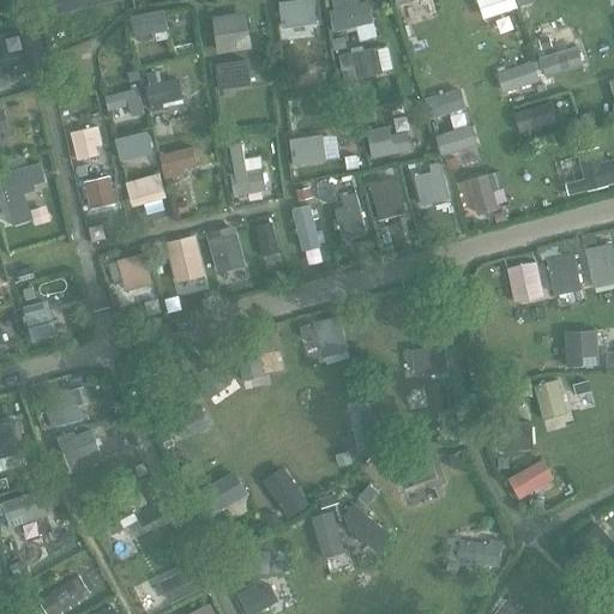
[(282,26),(314,23),(312,0),(298,0),(278,2),(282,26)]
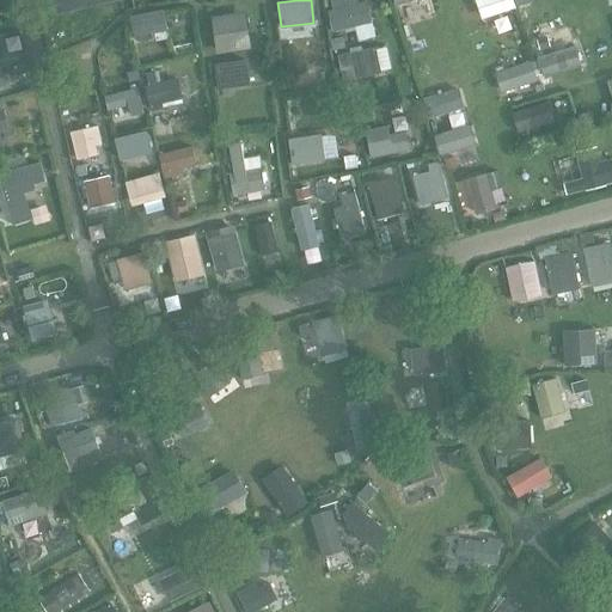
[(336,30),(371,22),(366,4),(331,12),(336,30)]
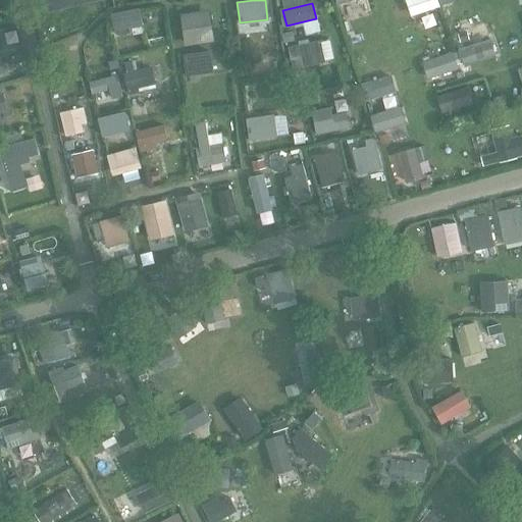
[(115,31),(142,25),(138,9),(111,15),(115,31)]
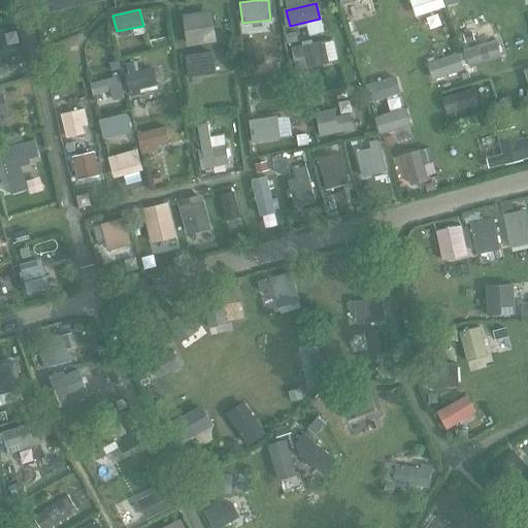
[(480,9),(452,19),(457,34),(485,25),(480,9)]
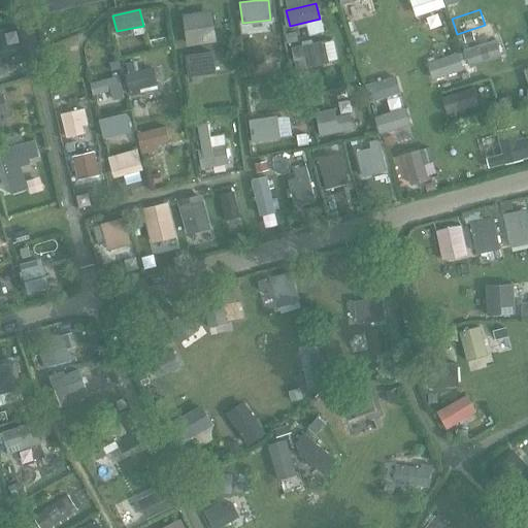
[(211,39),(207,13),(185,18),(189,43),(211,39)]
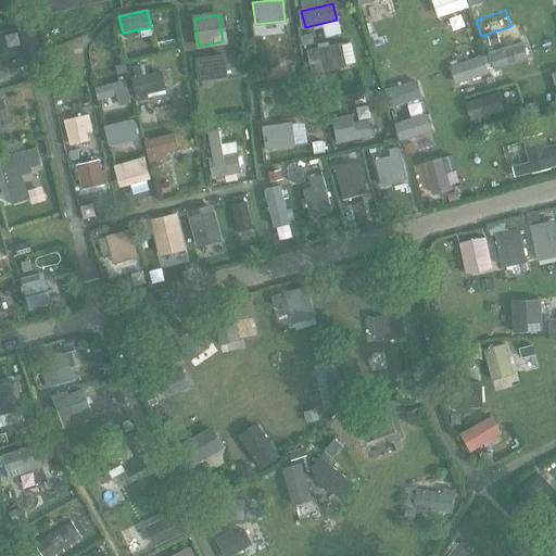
[(370,39),(400,30),(395,14),(366,22),(370,39)]
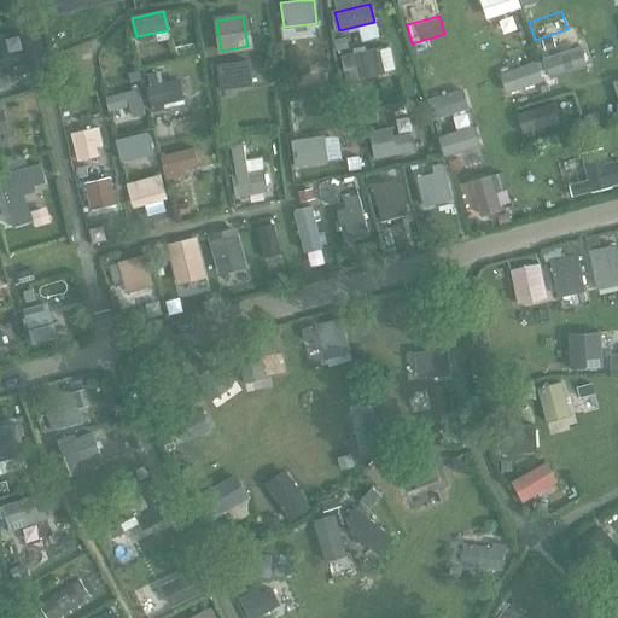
[(345,38),(333,41),(336,51),(348,48),(345,38)]
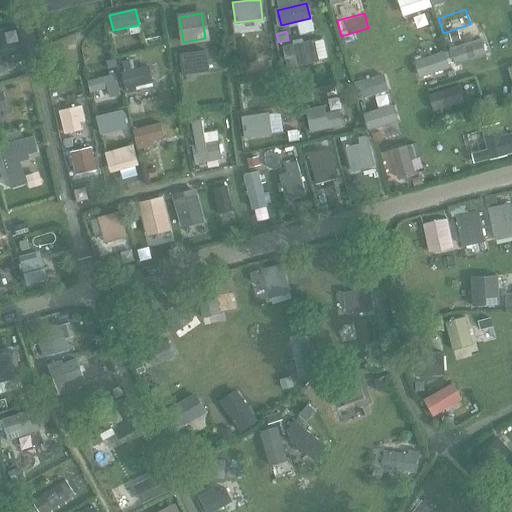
[(458,31),(450,33),(453,41),(460,39),(458,31)]
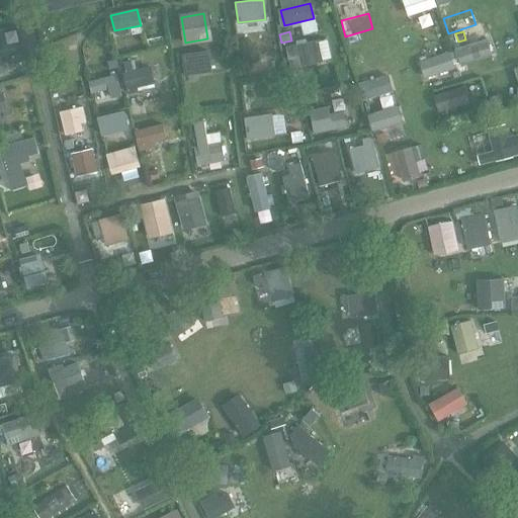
[(123,61),(148,55),(144,37),(119,42),(123,61)]
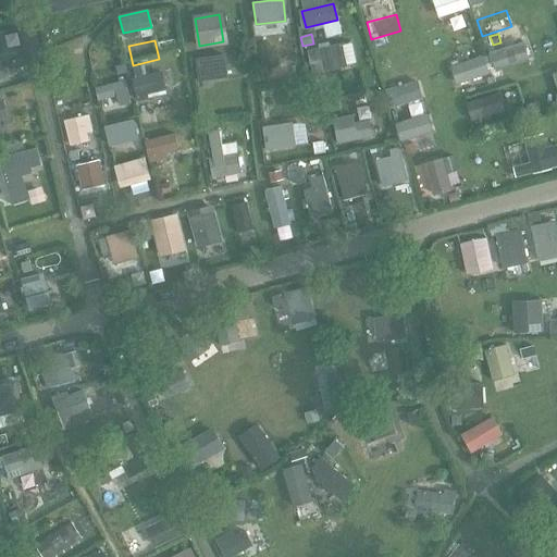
[(497,70),(527,60),(521,44),(492,53),(497,70)]
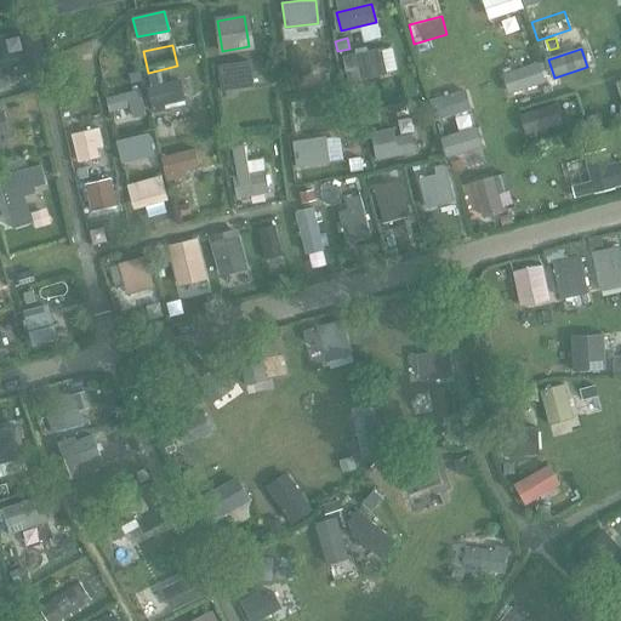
[(349,80),(385,73),(380,50),(345,57),(349,80)]
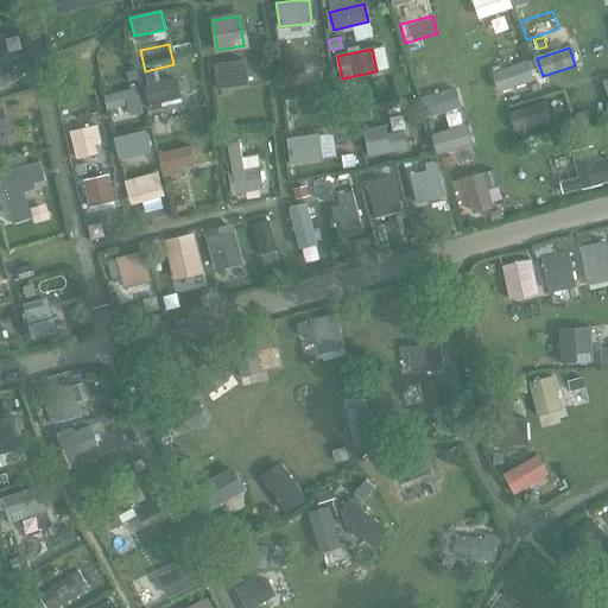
[(217,87),(247,83),(245,62),(214,65),(217,87)]
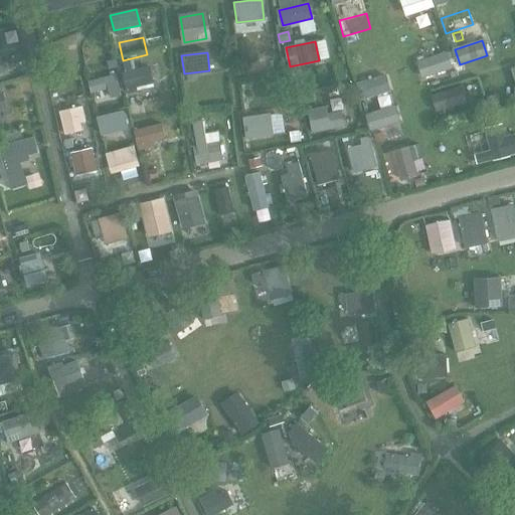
[(419,60),(423,75),(451,67),(446,52),(419,60)]
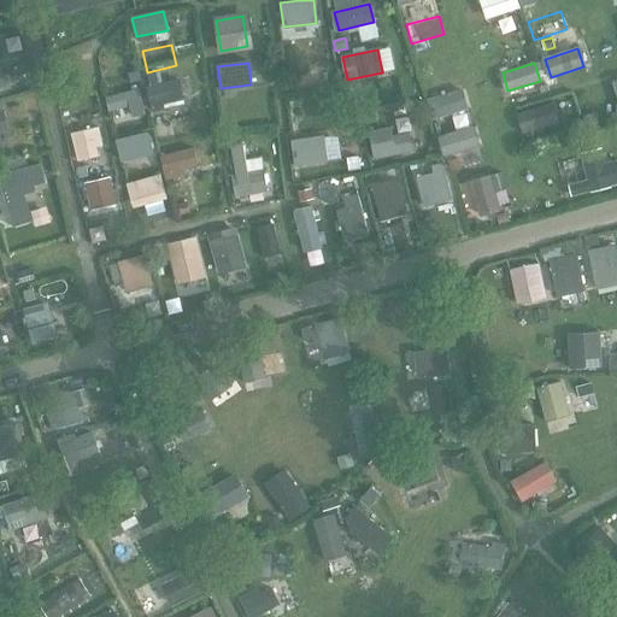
[(137,71),(127,74),(129,83),(140,80),(137,71)]
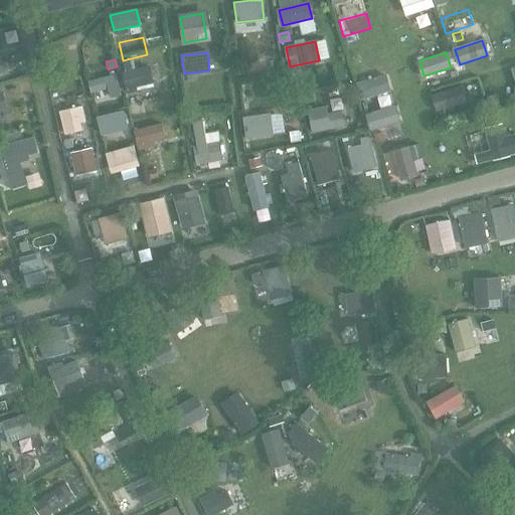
[(134,86),(152,81),(149,66),(124,72),(128,93),(135,91),(134,86)]
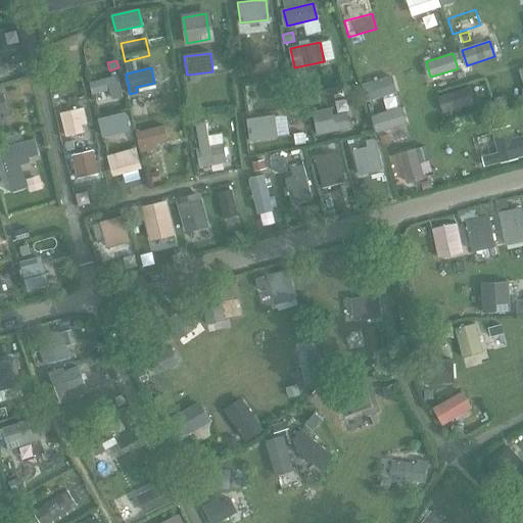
[(117,76),(90,82),(92,94),(109,90),(111,98),(123,95),(117,76)]
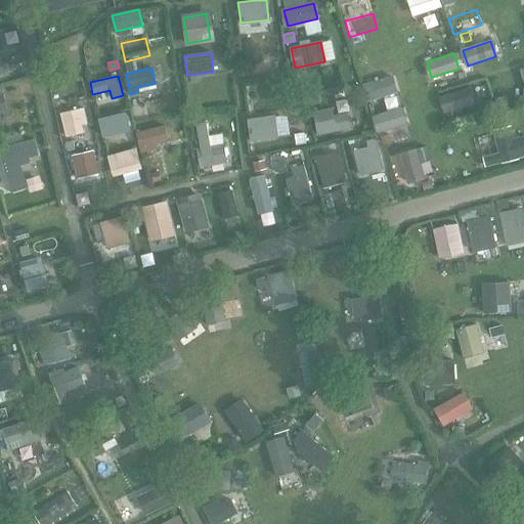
[(367,101),(396,92),(391,77),(362,85),(367,101)]
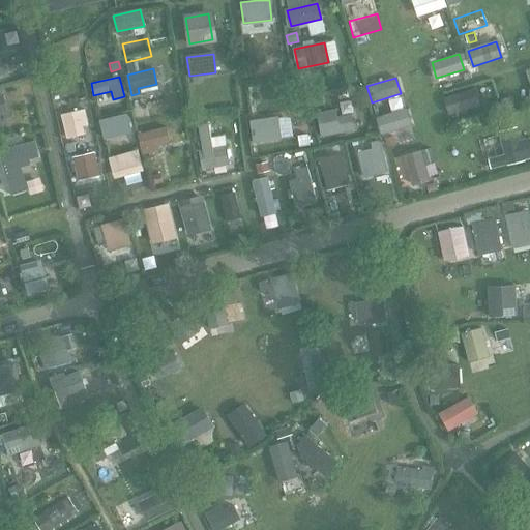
[(247,106),(275,101),(273,87),(245,91),(247,106)]
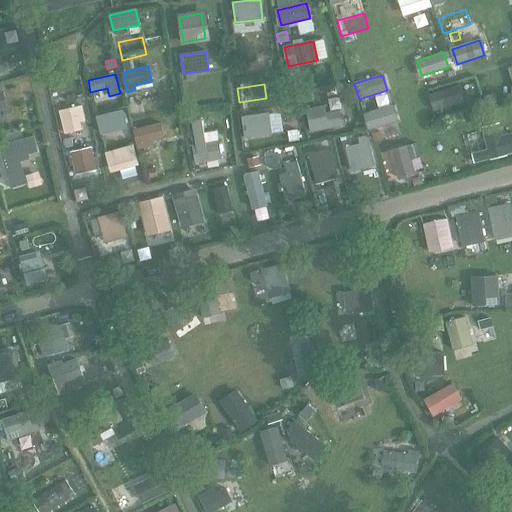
[(430,94),(435,110),(463,101),(458,86),(430,94)]
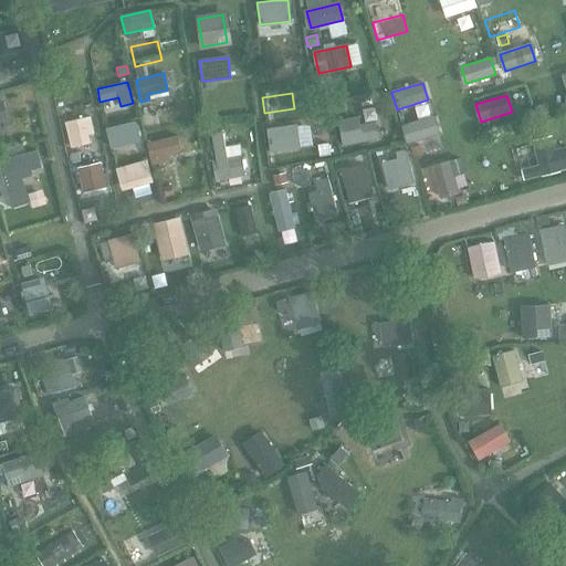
[(344,103),(334,105),(335,114),(345,112),(344,103)]
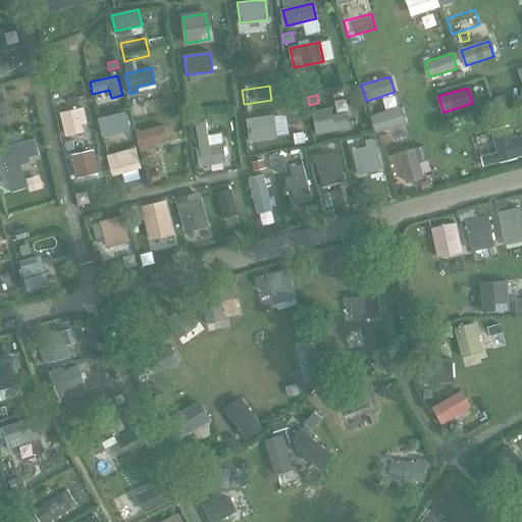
[(148,112),(161,109),(158,96),(132,102),(136,120),(150,117),(148,112)]
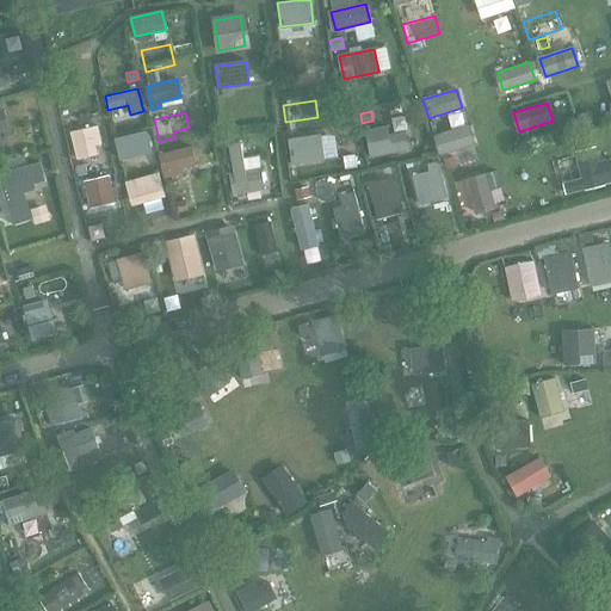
[(94,146),(100,143),(97,127),(72,133),(78,159),(97,154),(94,146)]
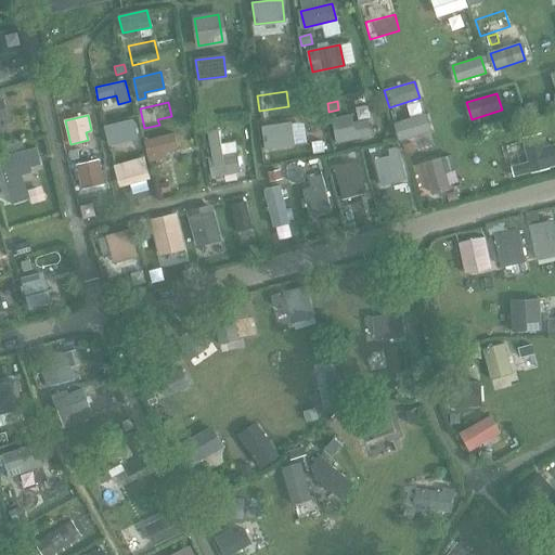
[(337,141),(370,136),(366,120),(352,123),(351,115),(333,119),(337,141)]
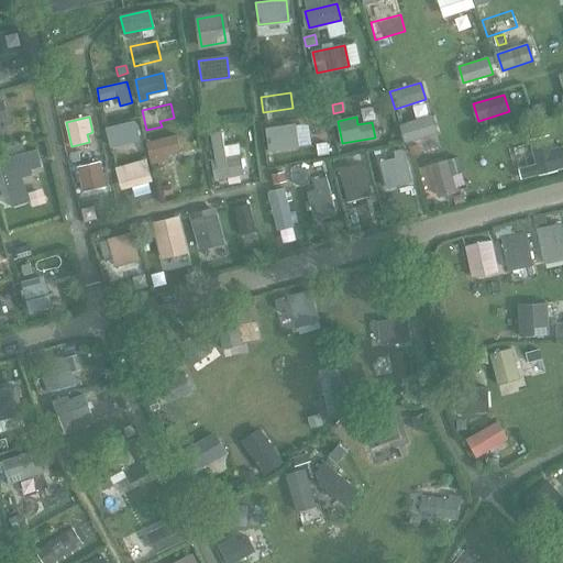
[(406,142),(435,133),(431,117),(401,125),(406,142)]
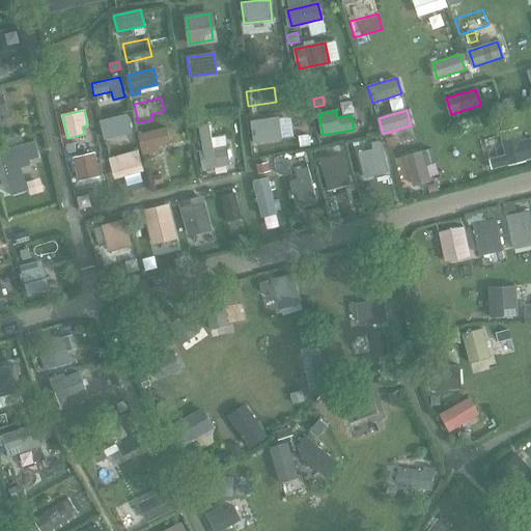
[(104,137),(131,131),(127,115),(100,121),(104,137)]
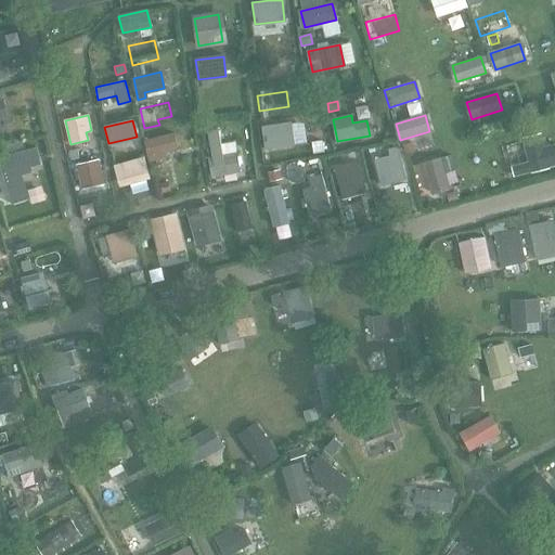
[(292,123),(262,127),(265,149),(294,145),(292,123)]
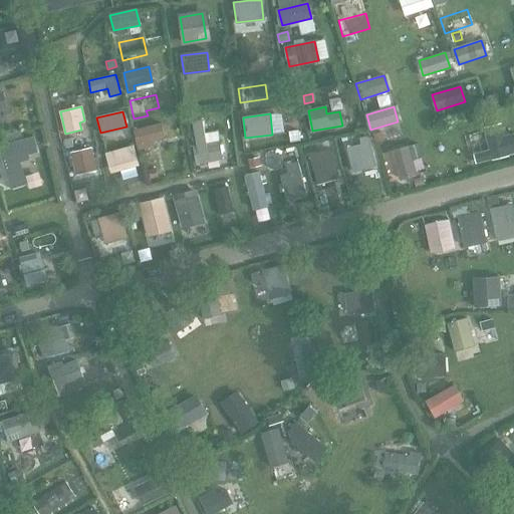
[(139,150),(154,146),(153,140),(164,137),(161,123),(134,131),(139,150)]
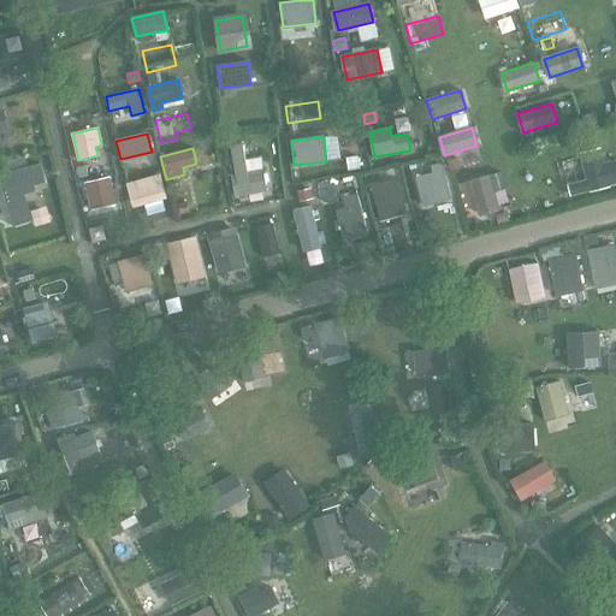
[(590,190),(609,185),(599,152),(581,157),(590,190)]
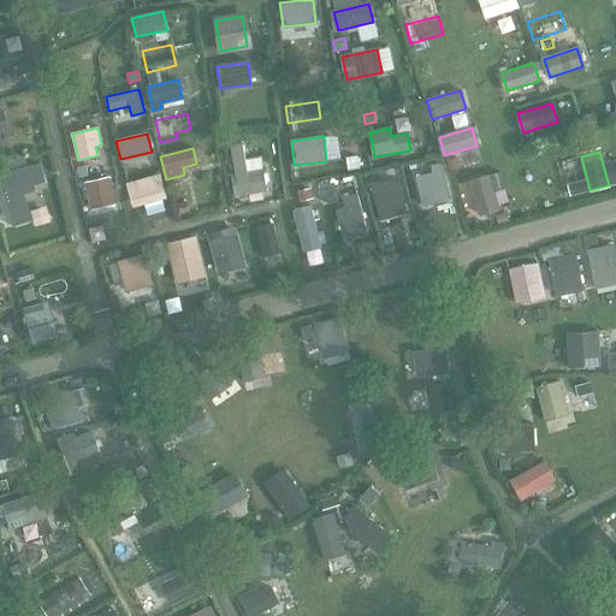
[(357,157),(345,159),(348,171),(360,169),(357,157)]
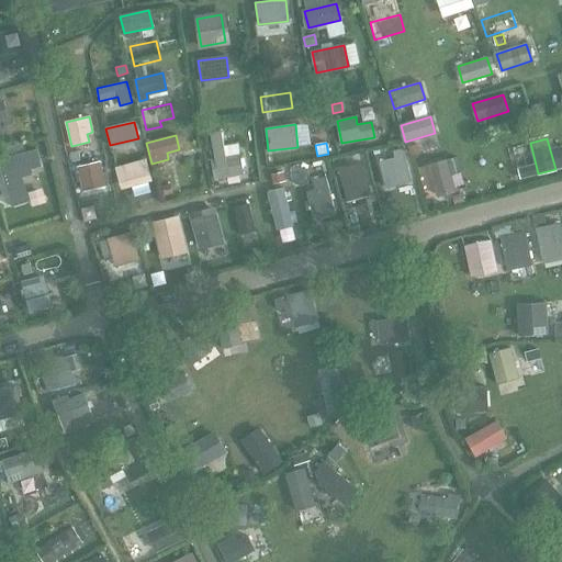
[(416,144),(407,147),(411,156),(419,153),(416,144)]
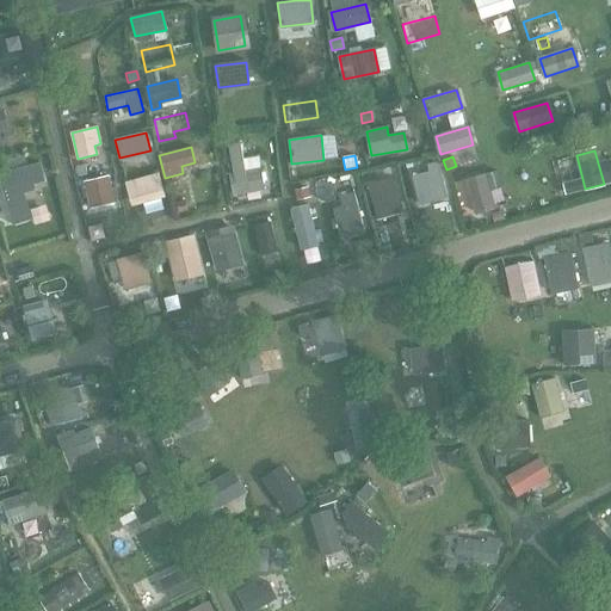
[(28,166),(0,173),(0,186),(11,224),(30,220),(22,193),(35,190),(32,185),(44,181),(39,162),(28,166)]
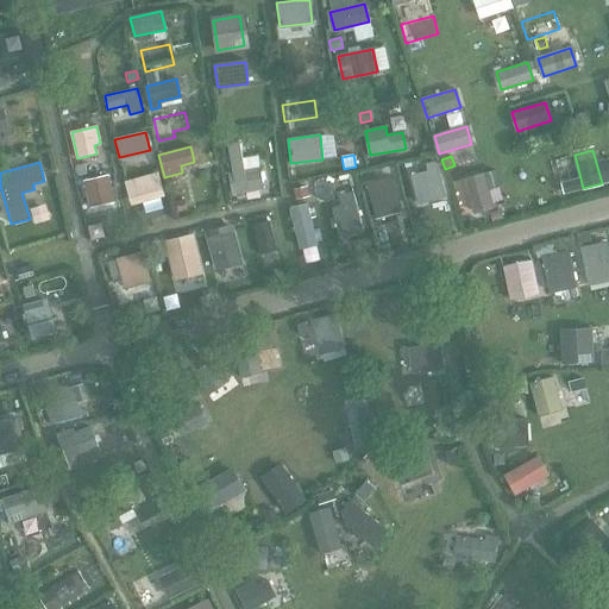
[(428,171),(412,175),(420,202),(443,198),(437,168),(434,162),(427,164),(428,171)]
